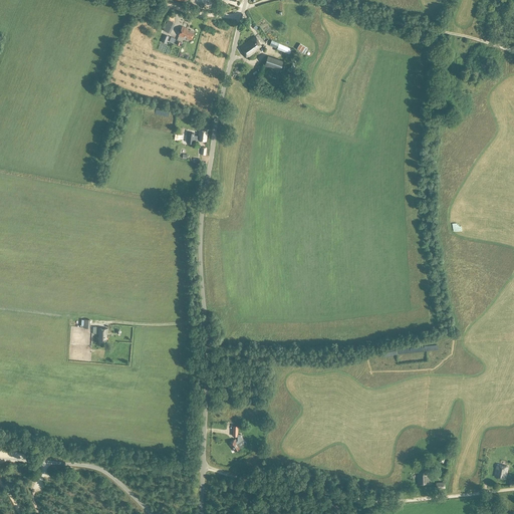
[(168,19),(164,30),(171,33),(175,23),(168,19)]
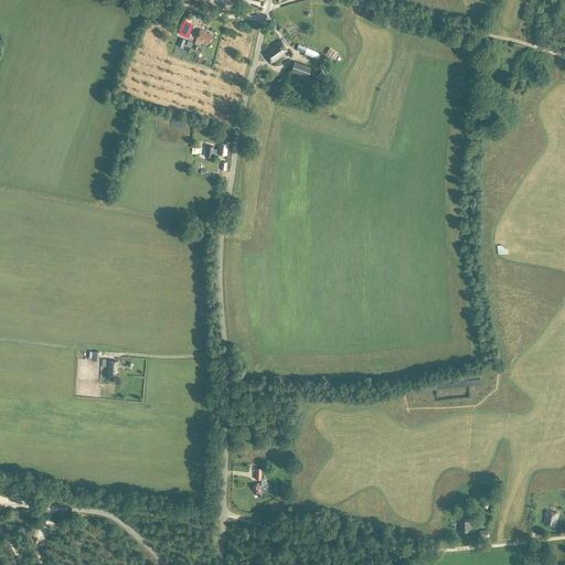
[(201,30),(196,40),(202,42),(203,41),(210,43),(213,35),(206,33),(206,32),(201,30)]
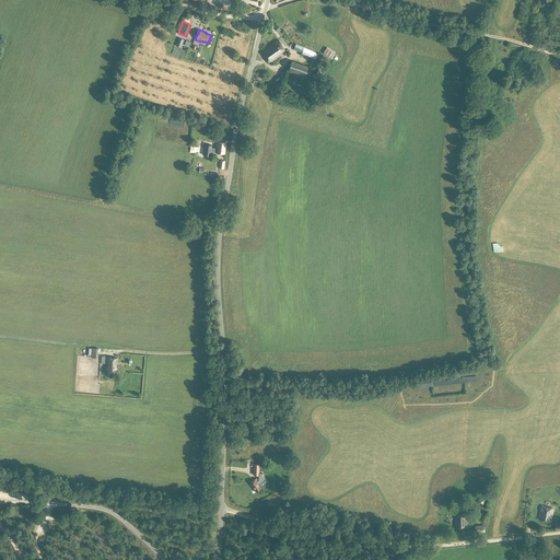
[(286,51),(278,41),(263,51),(269,63),(286,51)]
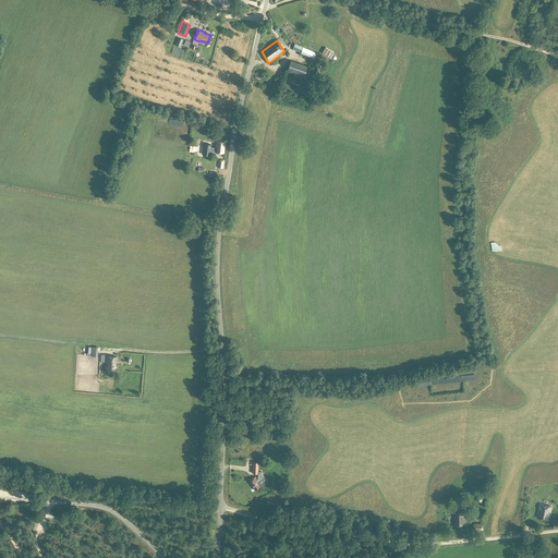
[(316,53),(295,44),(293,49),(314,59),(316,53)]
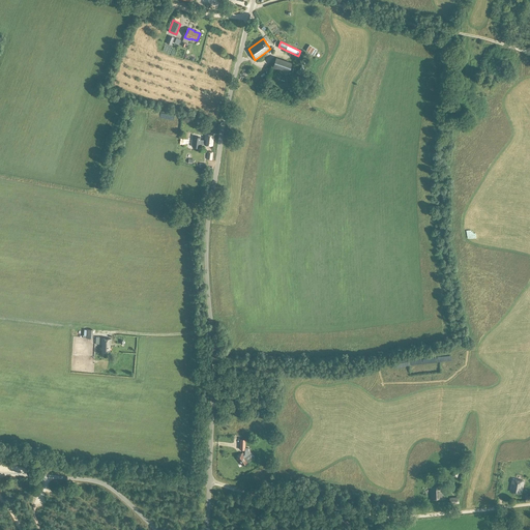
[(292,63),(275,57),(272,68),(289,74),(292,63)]
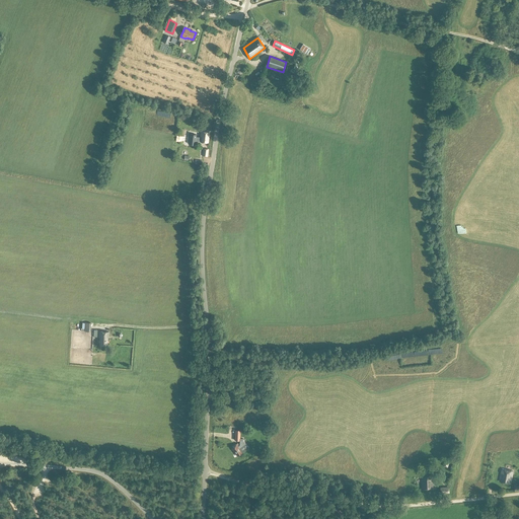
[(209,133),(202,132),(200,142),(208,143),(209,133)]
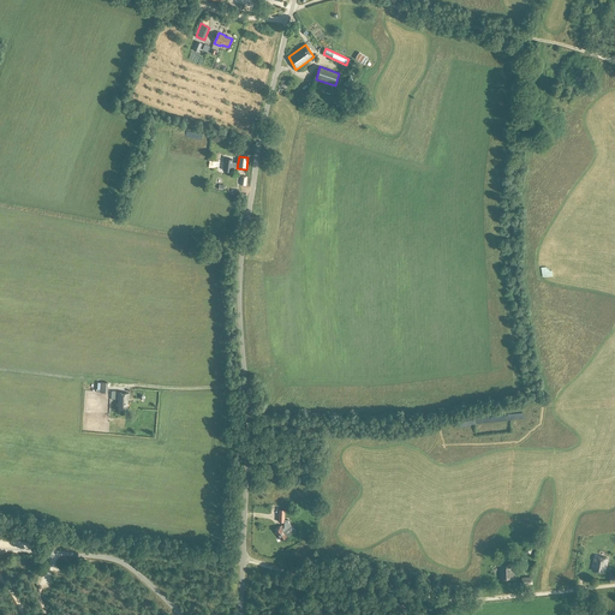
[(127,400),(130,400),(130,393),(118,393),(118,400),(119,400),(119,408),(127,408),(127,400)]
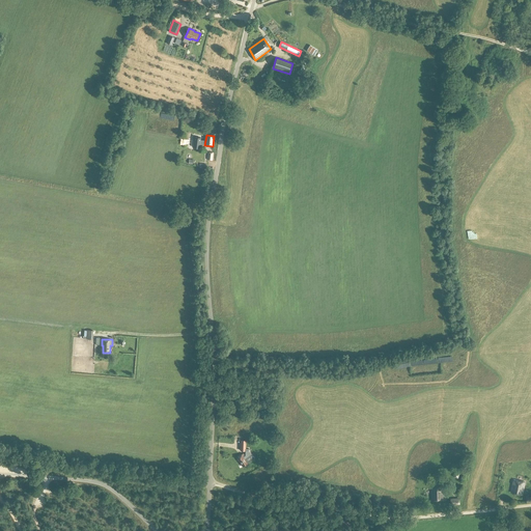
[(238,458),(244,467),(249,464),(244,456),(245,456),(243,454),(238,458)]
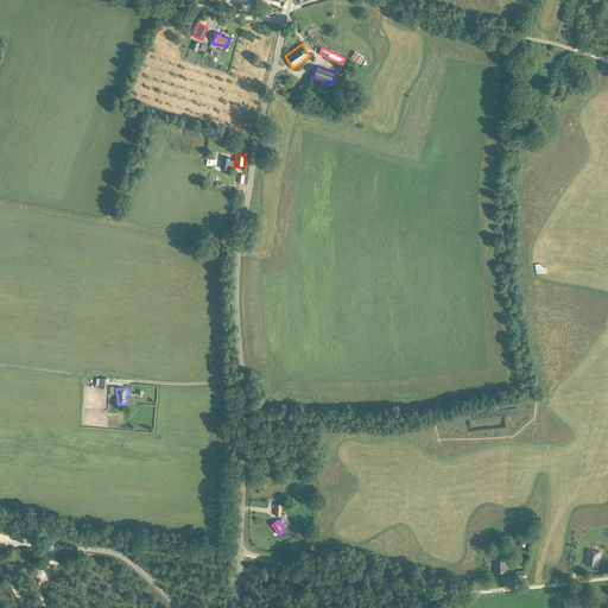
[(601,552),(589,550),(586,564),(599,567),(601,552)]
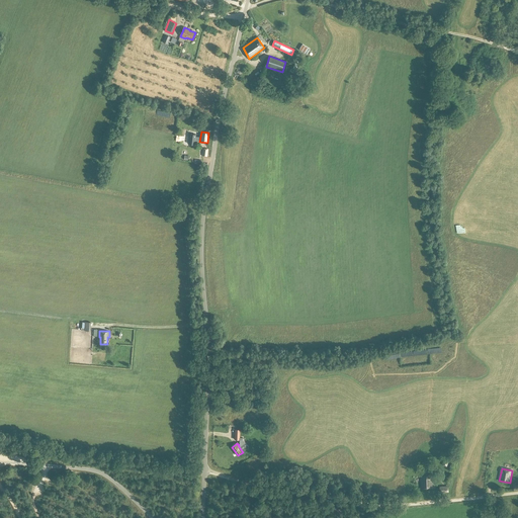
[(432,473),(421,473),(422,489),(433,488),(432,473)]
